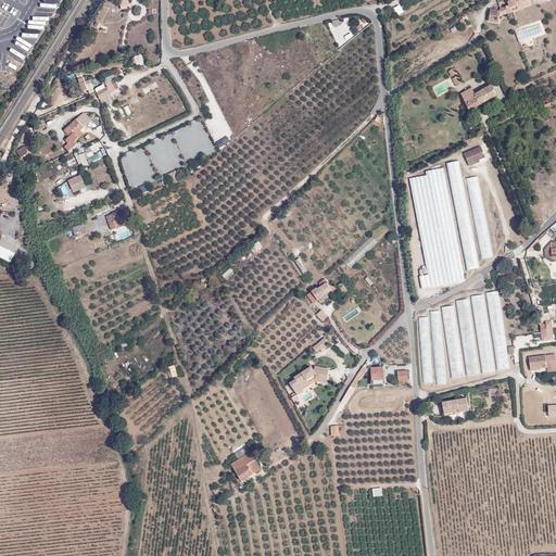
[(500,10),(500,11),(490,11),(489,22),(498,23),(498,16),(530,4),(528,0),(512,0),(508,1),(506,2),(508,7),(500,10)]
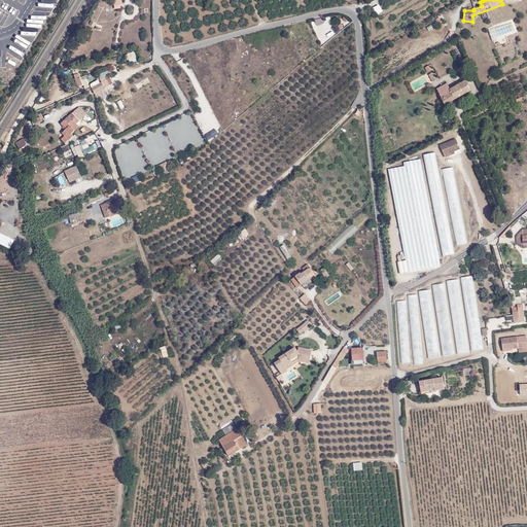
[(379,3),(372,7),(376,14),(383,10),(379,3)]
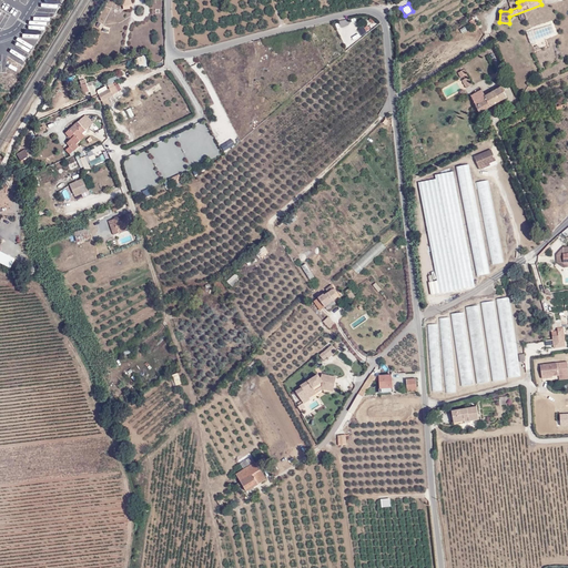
[(526,30),(530,43),(557,34),(553,20),(526,30)]
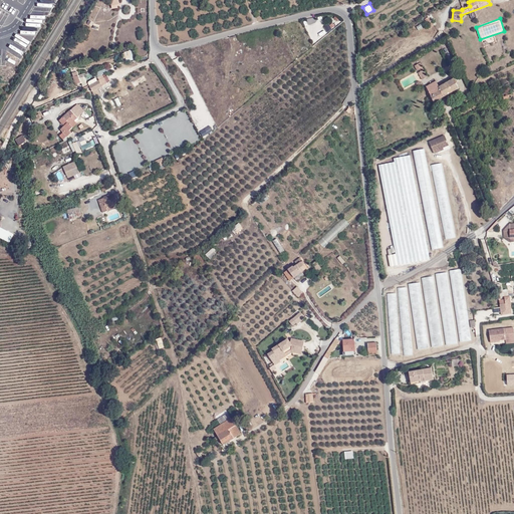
[(131,49),(123,51),(126,60),(134,58),(131,49)]
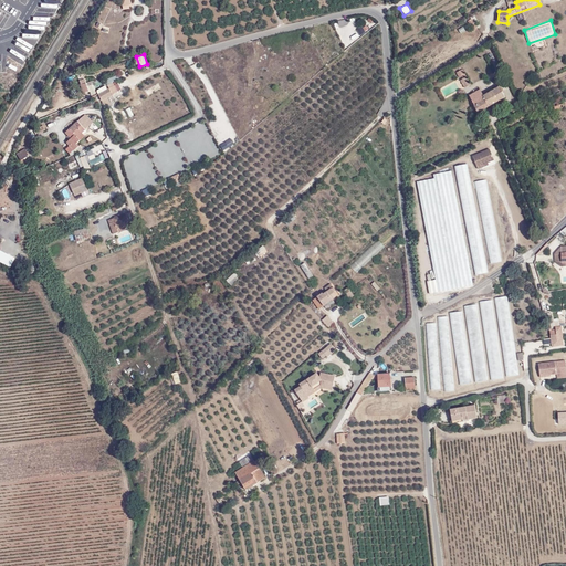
[(464,87),(470,85),(467,77),(461,81),(464,87)]
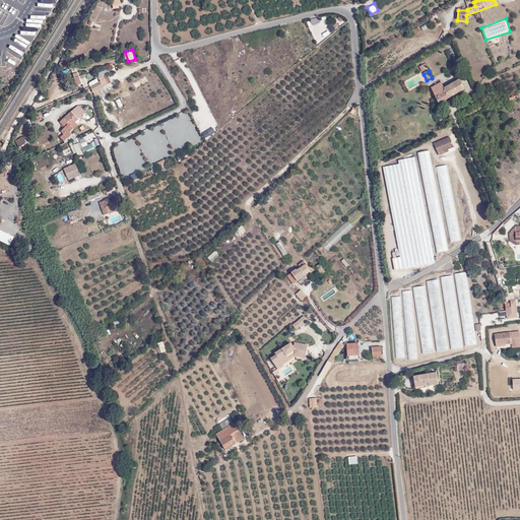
[(464,89),(459,80),(444,88),(434,93),(439,103),(445,100),(464,89)]
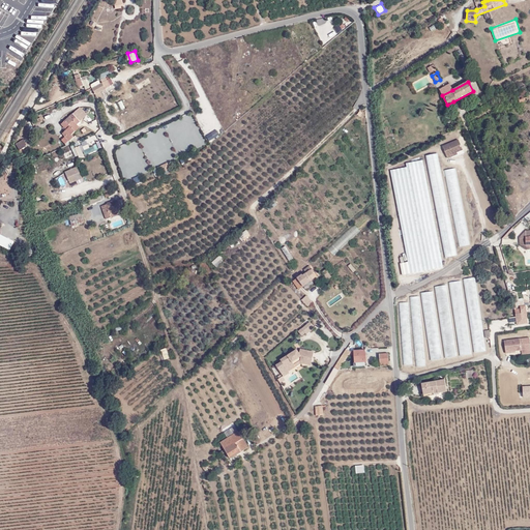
[(95,94),(106,89),(102,83),(92,89),(95,94)]
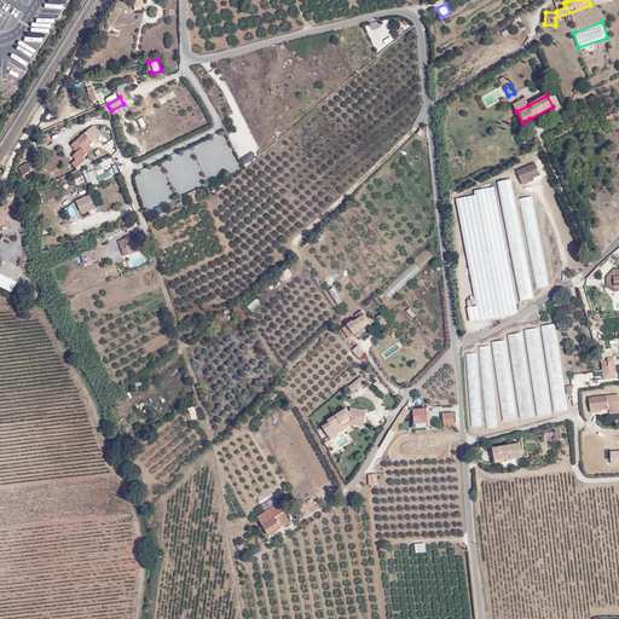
[(513,104),(516,111),(528,105),(525,98),(513,104)]
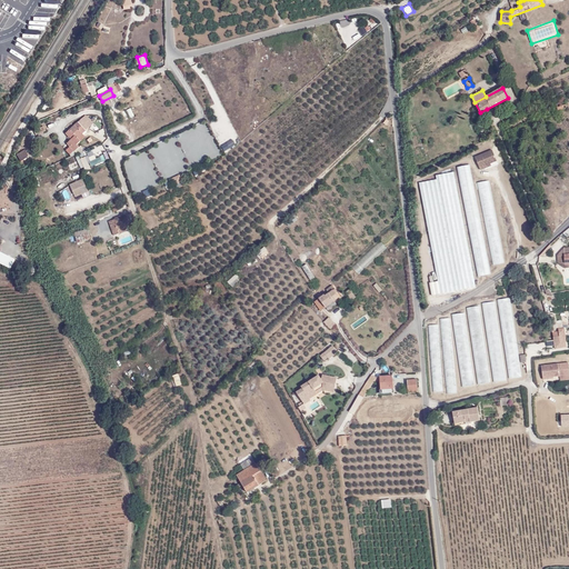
[(482,118),(490,113),(487,109),(480,112),(482,118)]
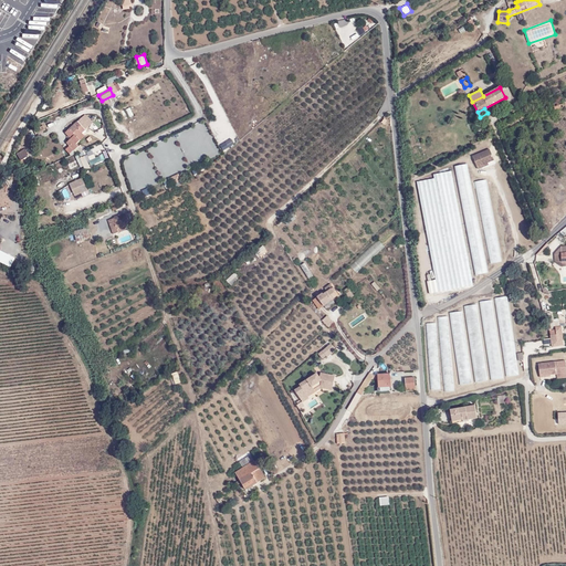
[(82,133),(88,127),(81,118),(65,133),(71,139),(76,144),(81,139),(79,137),(82,133)]
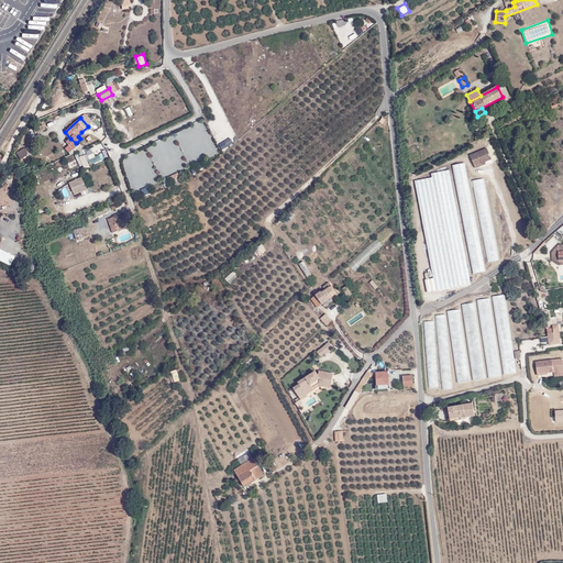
[(179,142),(184,150),(191,146),(187,138),(179,142)]
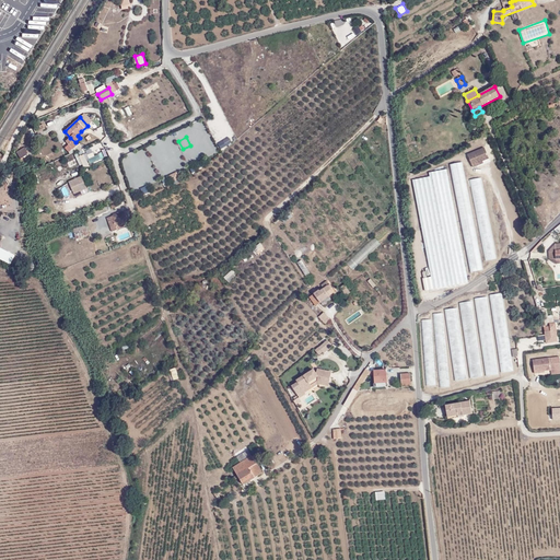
[(70,138),(67,141),(69,144),(73,149),(77,151),(82,149),(76,142),(70,138)]
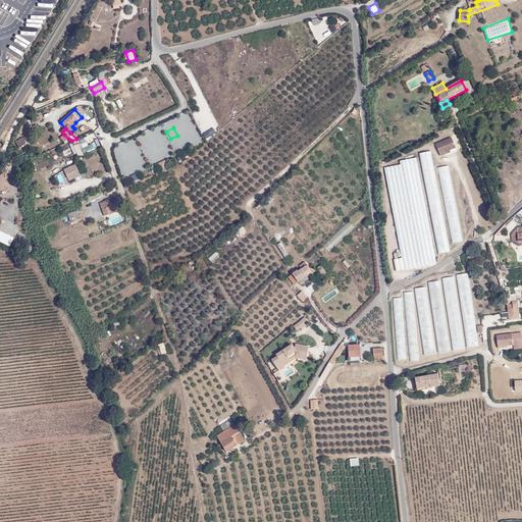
[(95,141),(88,144),(85,137),(80,140),(85,152),(97,147),(95,141)]
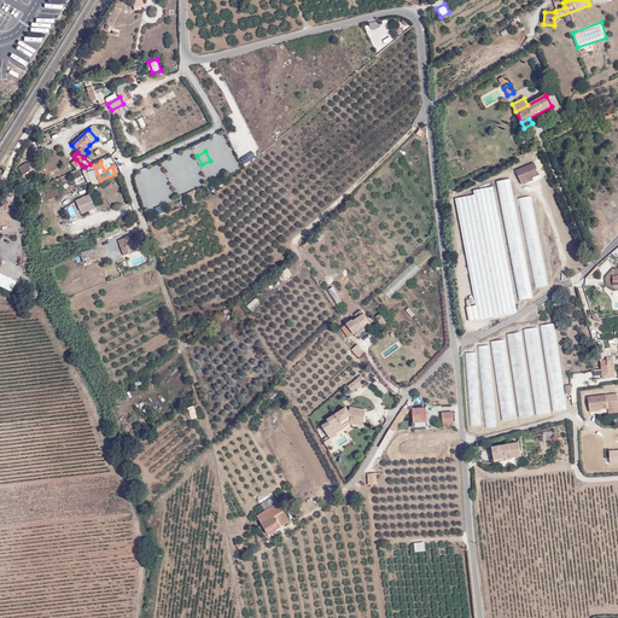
[(31,170),(27,163),(18,169),(22,176),(31,170)]
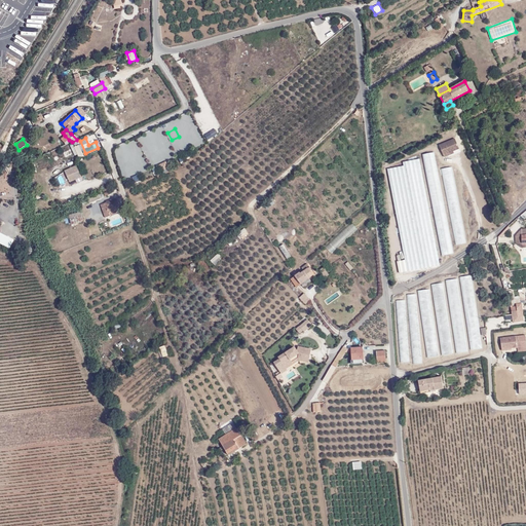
[(458,150),(454,140),(440,146),(444,156),(458,150)]
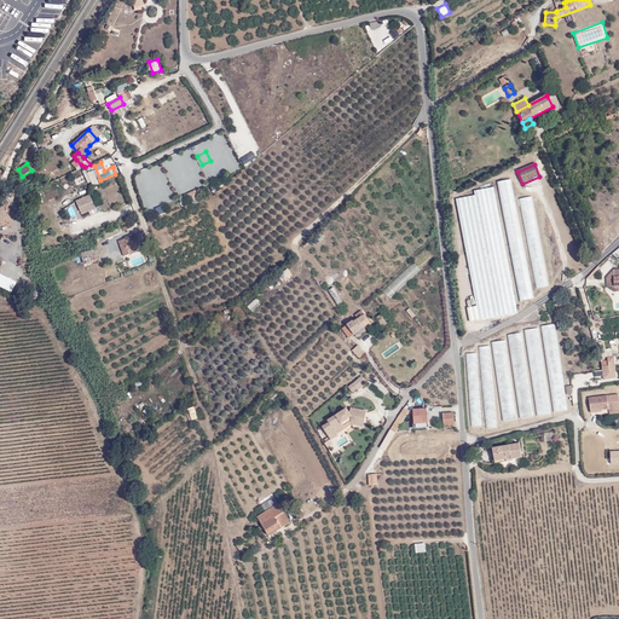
[(90,177),(93,184),(99,185),(93,172),(90,177)]
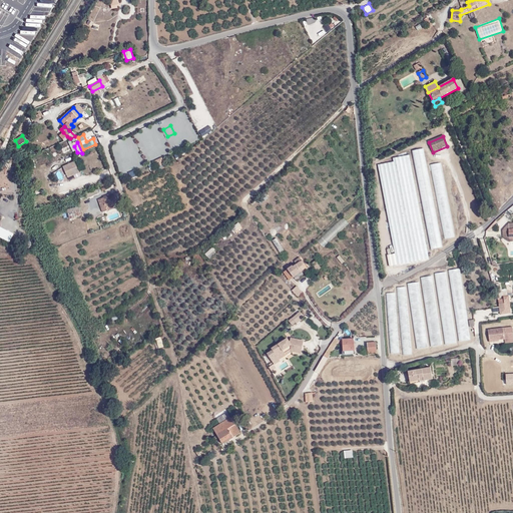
[(442,247),(423,149),(413,151),(432,249),(442,247)]
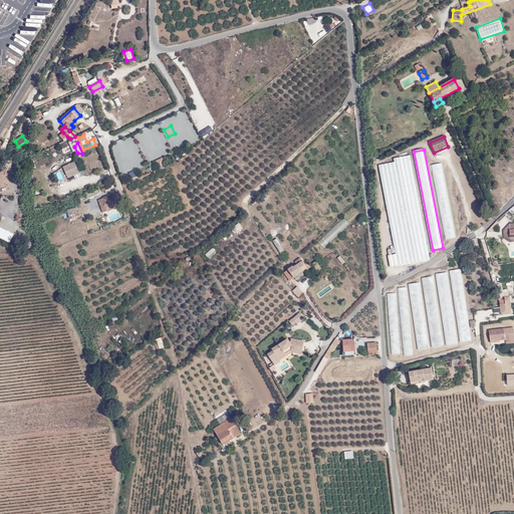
[(395,164),(379,167),(397,254),(390,255),(392,267),(430,260),(410,156),(394,160),(395,164)]
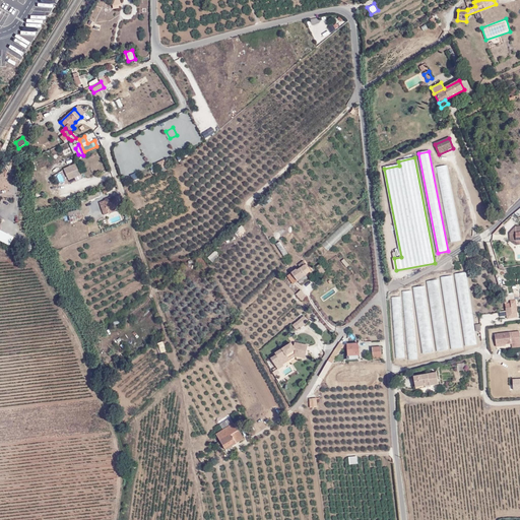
[(69,181),(80,176),(75,165),(64,169),(69,181)]
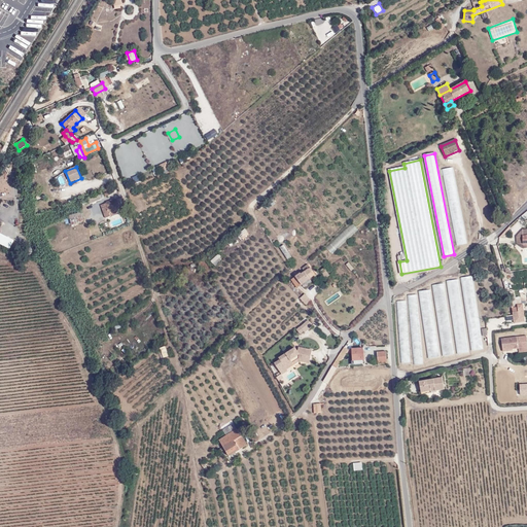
[(458,245),(467,243),(453,167),(444,169),(458,245)]
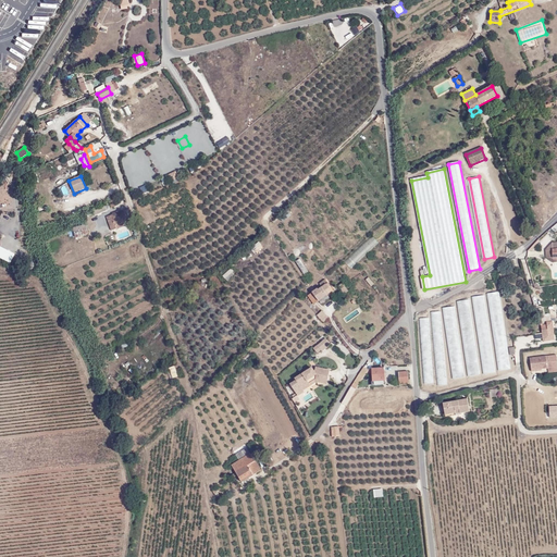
[(109,201),(110,203),(104,206),(107,211),(111,209),(111,208),(116,206),(114,199),(109,201)]
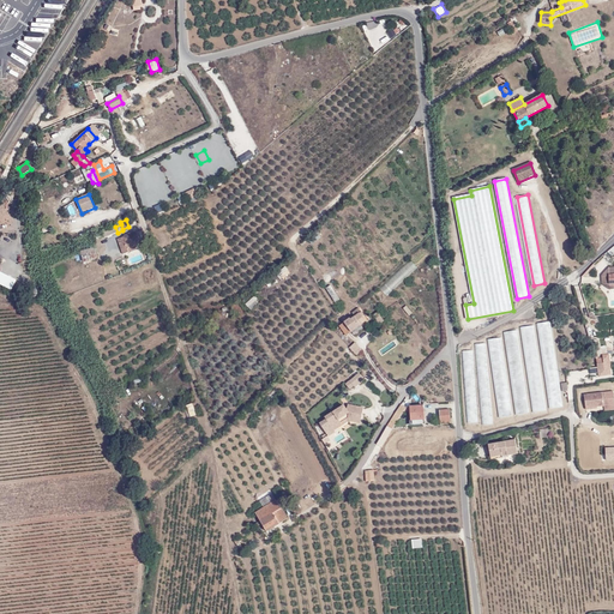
[(128,252),(127,248),(140,244),(137,233),(118,240),(124,254),(128,252)]
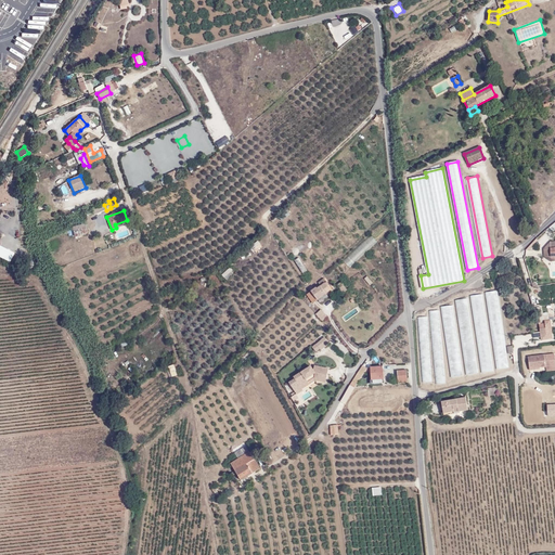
[(73,227),(75,235),(89,231),(87,223),(73,227)]
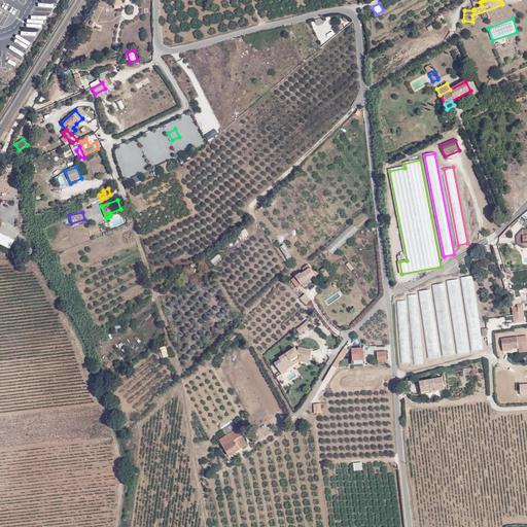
[(0,243),(10,248),(14,239),(0,232),(0,243)]
